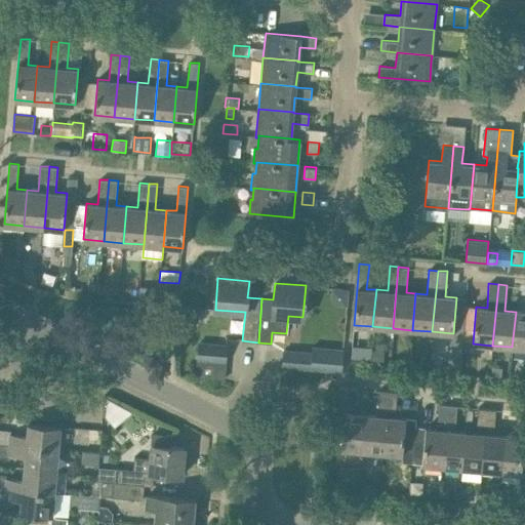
[(157,300),(157,289),(139,287),(138,303),(157,300)]
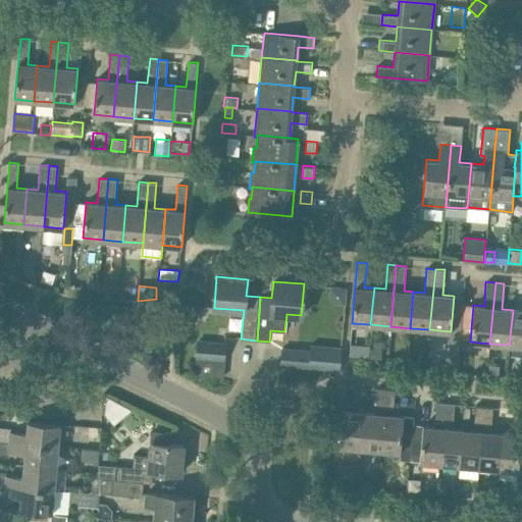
[(329,286),(329,297),(334,304),(346,305),(347,289),(329,286)]
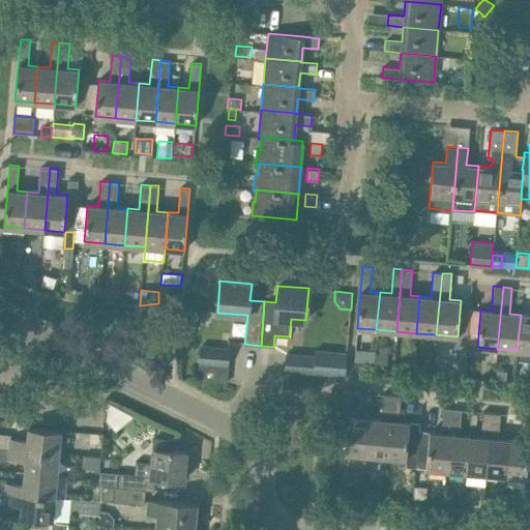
[(517,350),(529,351),(529,315),(521,315),(517,350)]
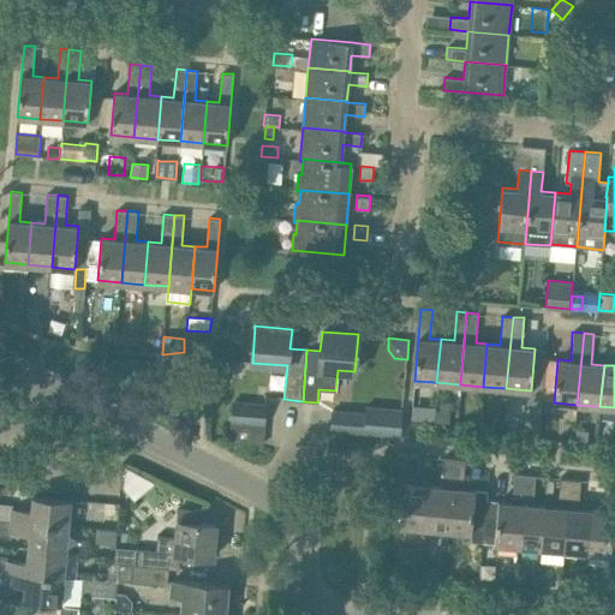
[(263,405),(233,402),(230,442),(260,446),(263,405)]
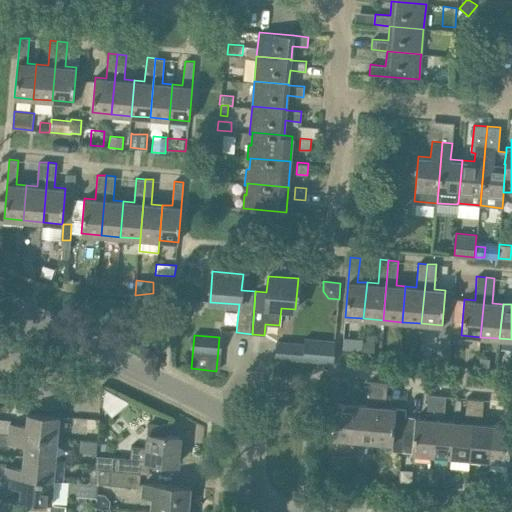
[(275,357),(278,358),(305,360),(307,339),(304,338),(303,344),(277,342),(275,357)]
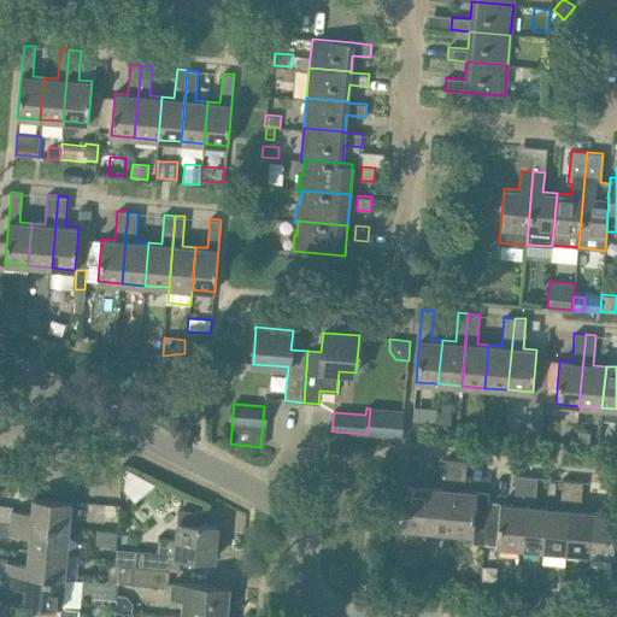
[(425,411),(425,421),(436,422),(436,421),(438,410),(438,407),(432,407),(425,411)]
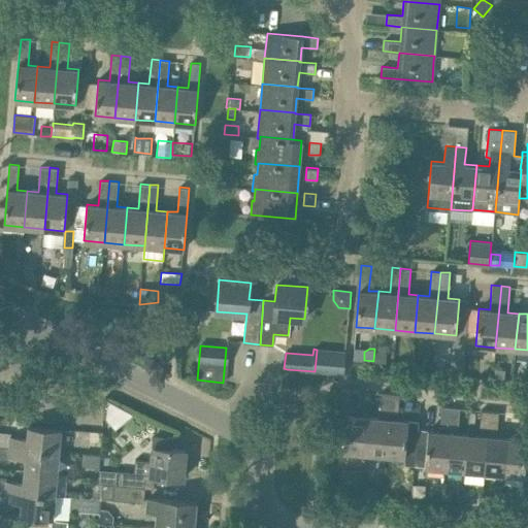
[(317,350),(315,371),(336,373),(336,372),(343,373),(345,352),(317,350)]
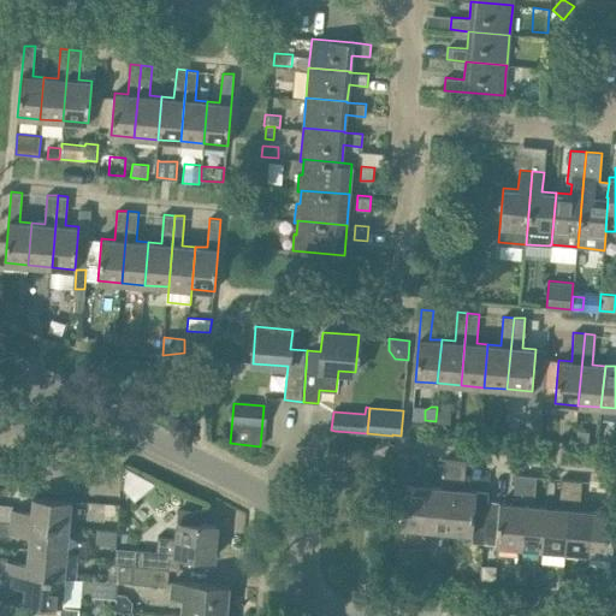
[(451,421),(451,410),(437,409),(436,420),(451,421)]
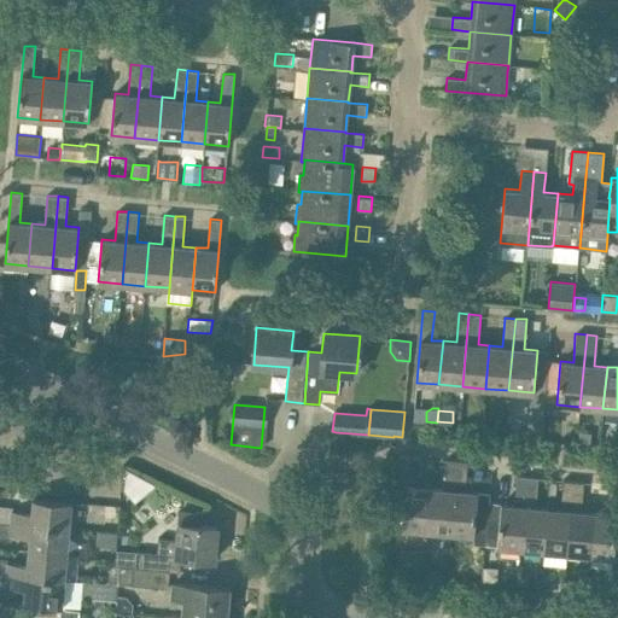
[(477,418),(474,413),(466,413),(465,423),(477,424),(477,418)]
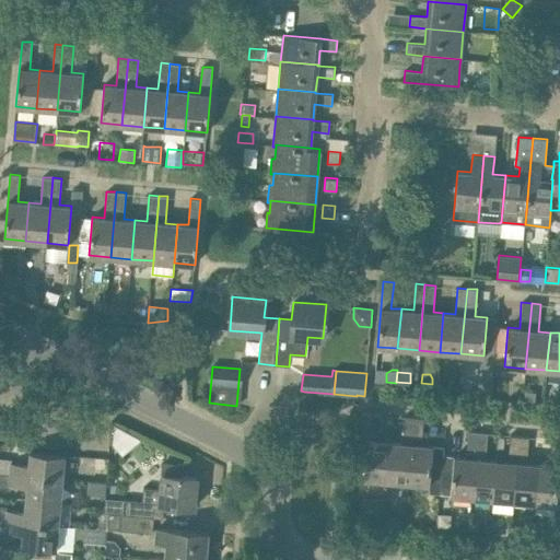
[(524,389),(523,400),(534,401),(535,391),(524,389)]
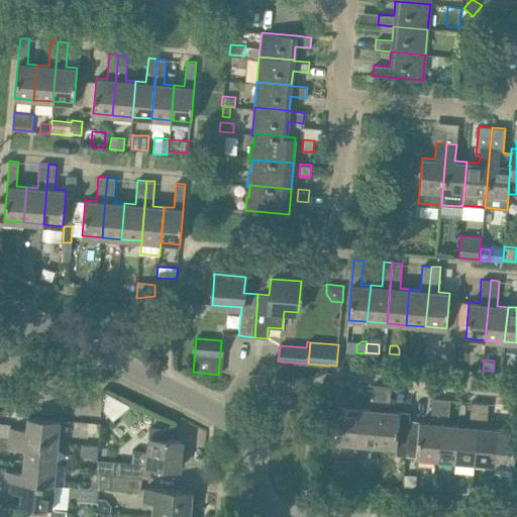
[(331,407),(340,407),(342,382),(333,381),(331,407)]
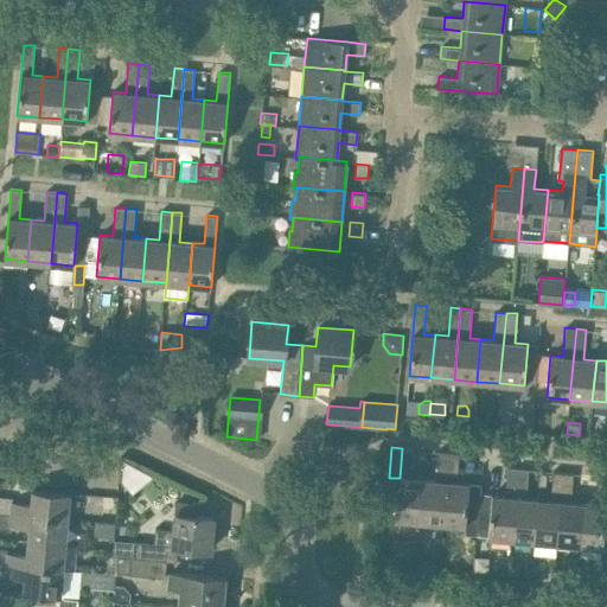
[(414,449),(402,448),(400,478),(396,519),(420,522),(423,479),(410,478),(414,449)]
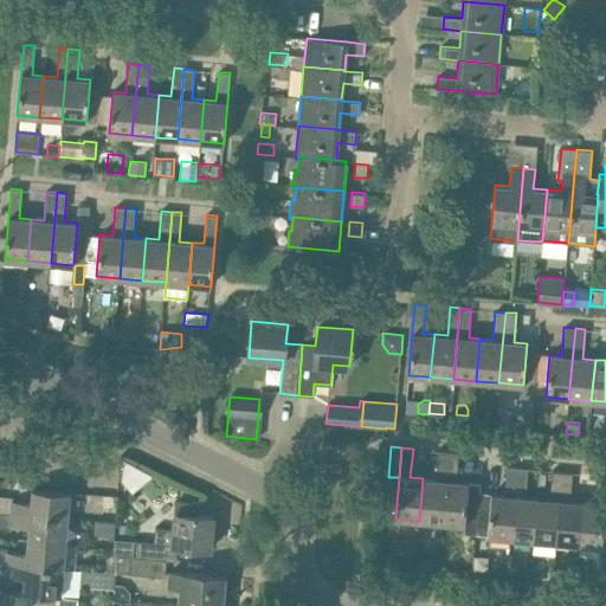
[(423,478),(419,521),(442,522),(447,451),(437,451),(434,479),(423,478)]
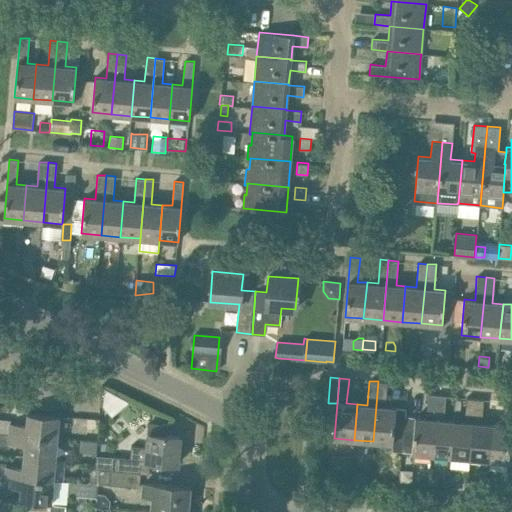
[(387,382),(378,381),(373,441),(393,443),(396,408),(385,407),(387,382)]
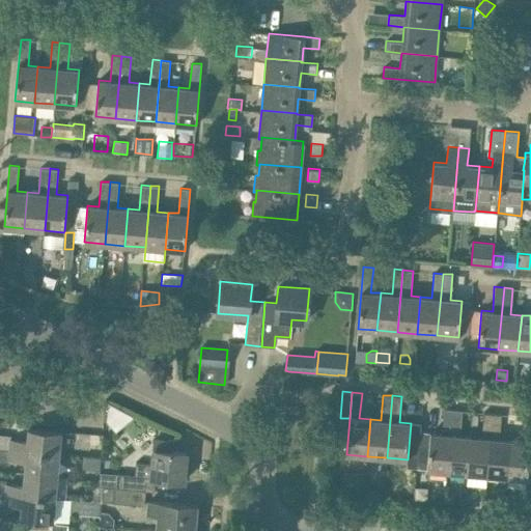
[(442,434),(430,432),(420,431),(417,469),(447,471),(453,410),(444,409),(442,434)]
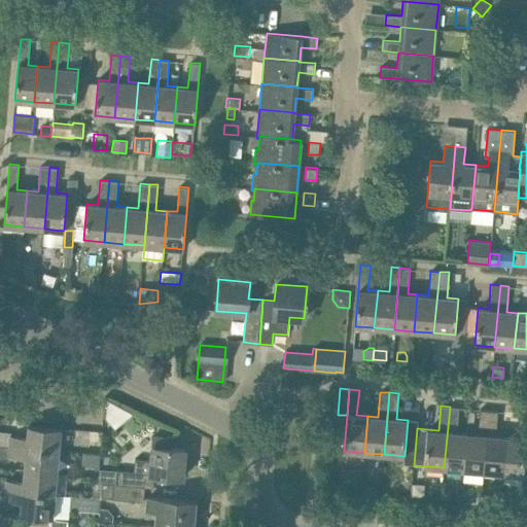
[(450,407),(444,467),(464,469),(467,433),(456,432),(458,408),(450,407)]
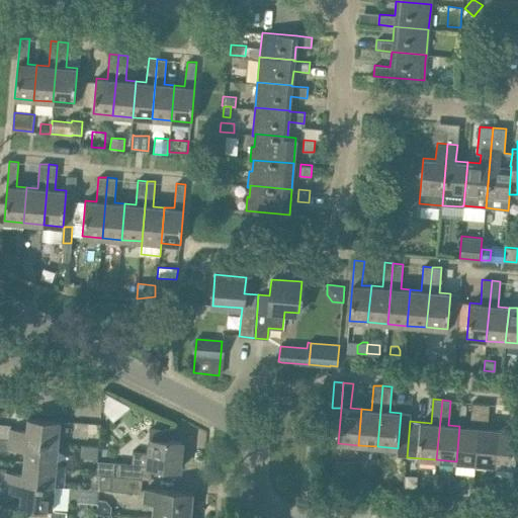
[(471,402),(469,427),(459,426),(456,461),(476,463),(481,403),(471,402)]
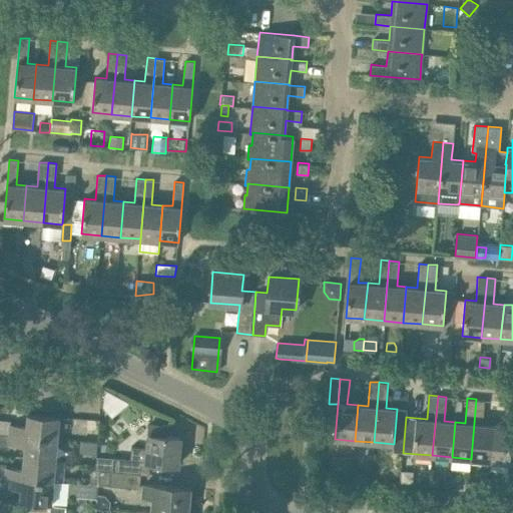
[(483,424),(485,400),(476,399),(471,459),(490,460),(493,425),(483,424)]
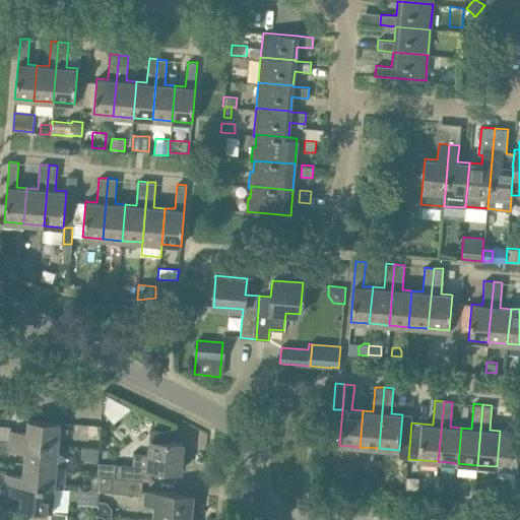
[(516,468),(519,427),(519,407),(512,407),(510,432),(500,431),(497,466),(516,468)]
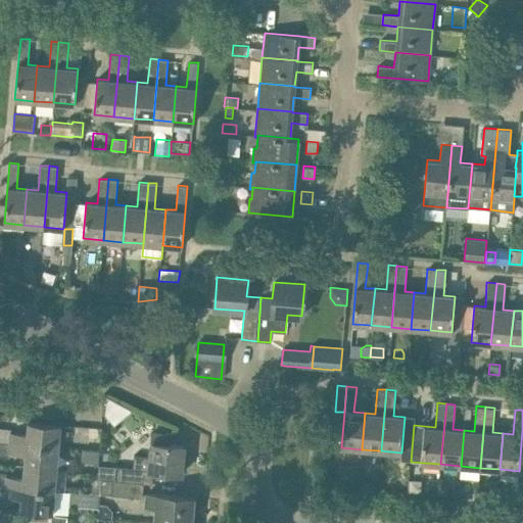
[(58,446),(60,424),(28,421),(27,433),(10,432),(9,442),(58,446)]
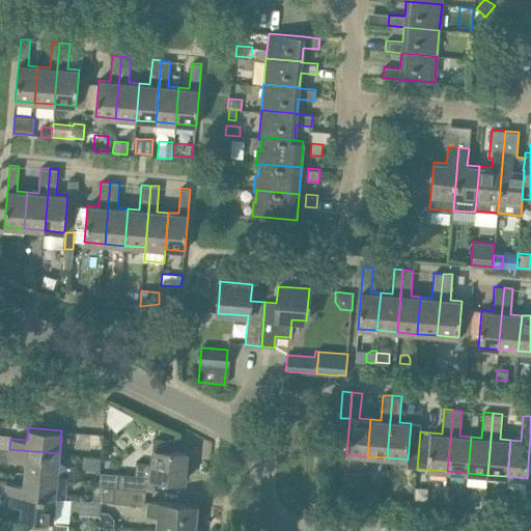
[(134,476),(116,475),(100,474),(99,480),(98,486),(102,486),(146,491),(152,491),(154,479),(184,481),(186,452),(171,451),(171,441),(154,440),(151,465),(135,464),(134,476)]
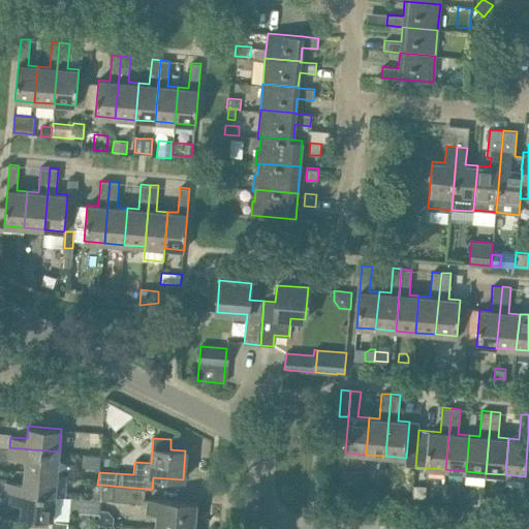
[(57,474),(59,452),(9,447),(8,458),(25,460),(24,471),(57,474)]
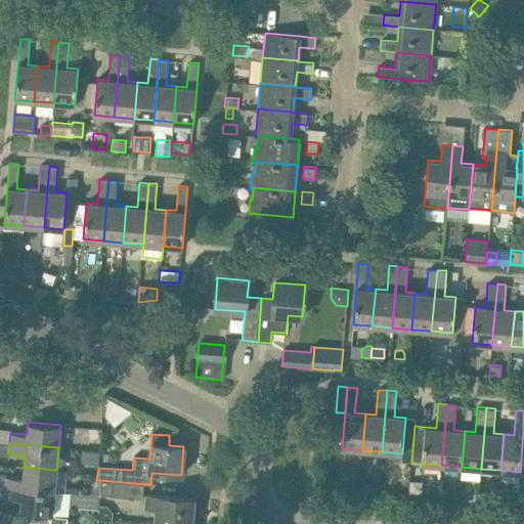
[(54,492),(56,470),(24,467),(23,478),(6,477),(5,488),(54,492)]
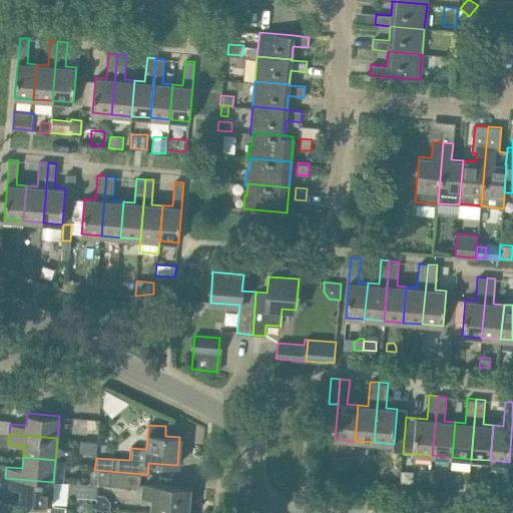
[(331,460),(330,469),(352,471),(353,461),(331,460)]
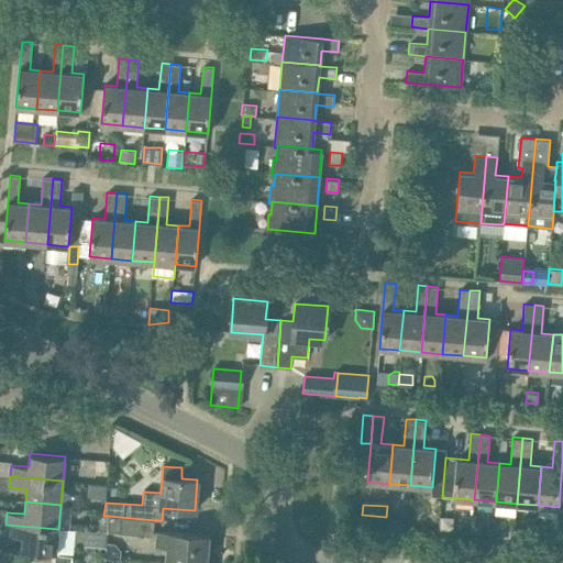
[(154,536),(155,520),(108,516),(107,531),(154,536)]
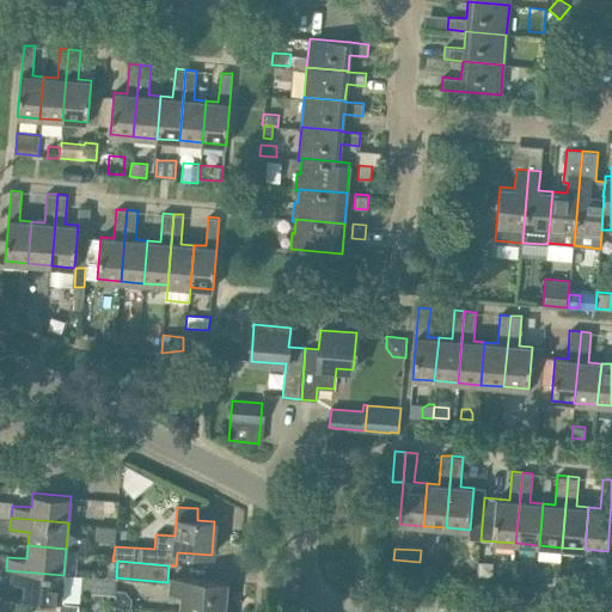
[(61,600),(63,575),(6,570),(5,581),(25,583),(23,598),(61,600)]
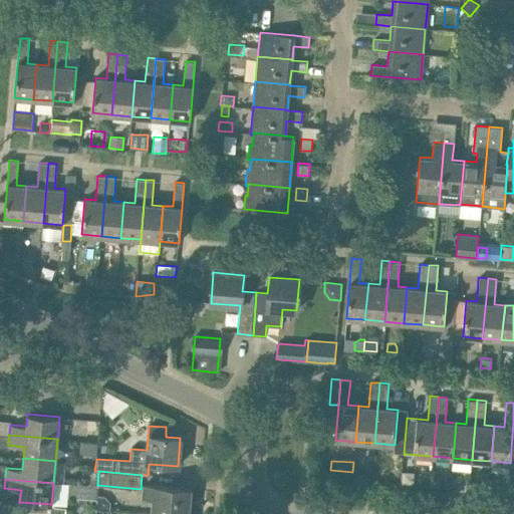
[(67,484),(66,497),(96,499),(97,486),(67,484)]
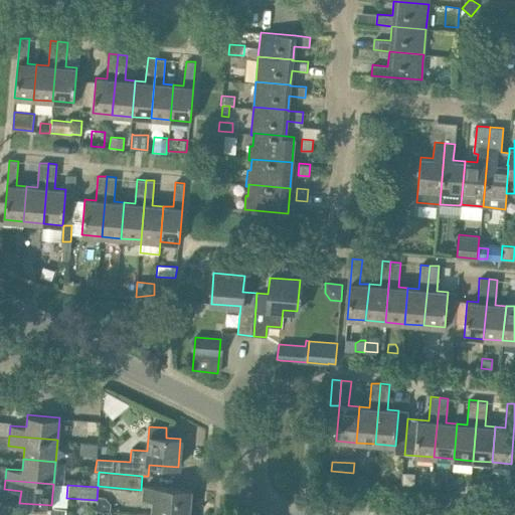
[(489,493),(489,486),(481,485),(481,493),(489,493)]
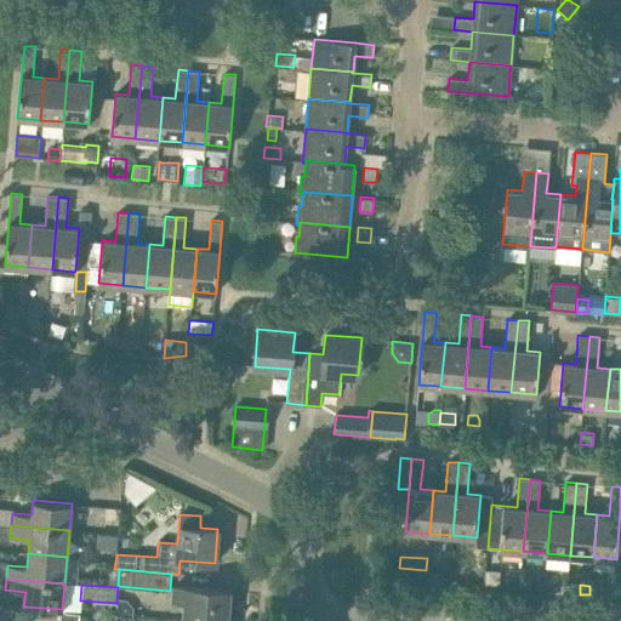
[(183,620),(192,620),(226,620),(229,591),(175,586),(174,600),(186,602),(183,620)]
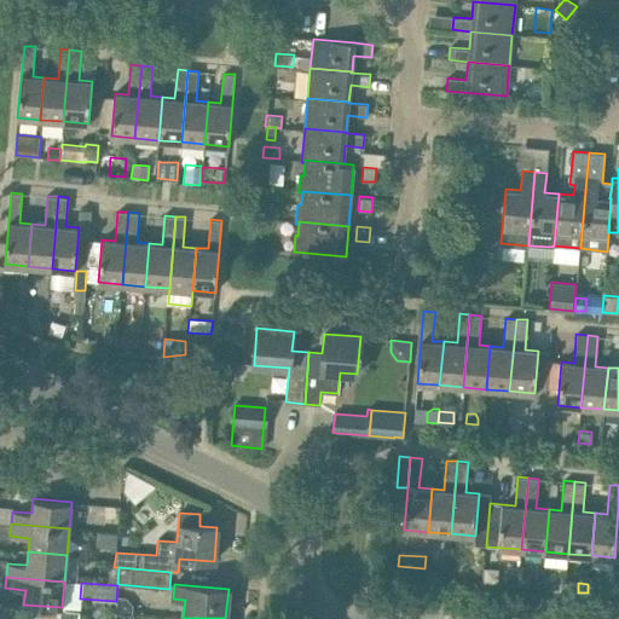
[(117,596),(116,612),(133,614),(133,606),(127,597),(117,596)]
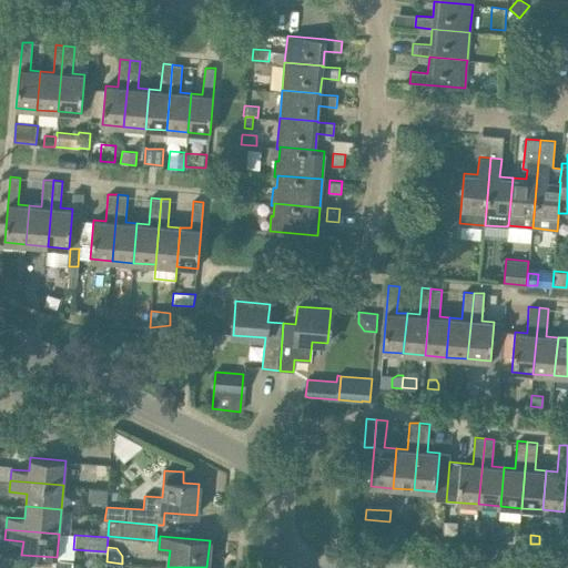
[(70,567),(71,563),(61,560),(58,558),(54,558),(52,567),(70,567)]
